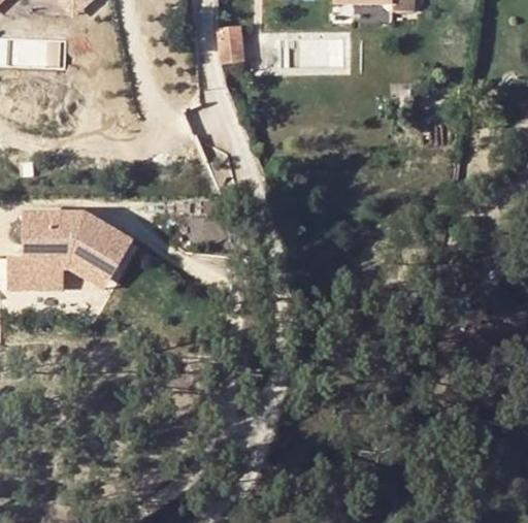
[(73,0),(68,5),(73,10),(85,0),(73,0)]
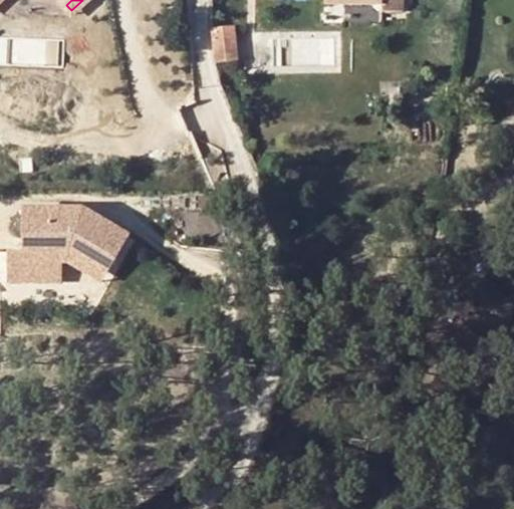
[(381,0),(381,11),(404,10),(403,0),(381,0)]
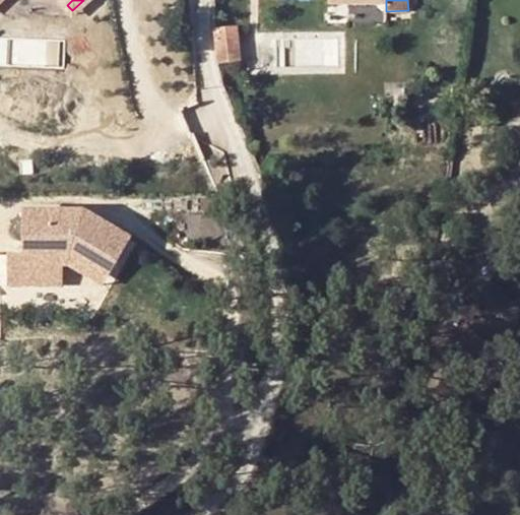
[(214,23),(218,58),(240,55),(237,28),(236,19),(214,23)]
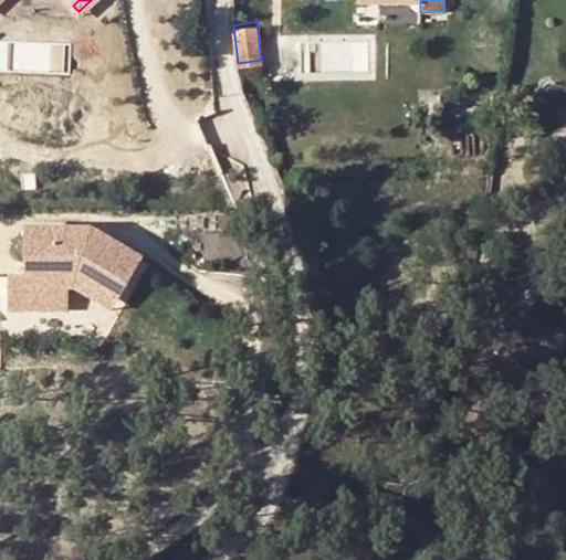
[(91,225),(24,225),(24,272),(8,272),(8,305),(67,305),(67,283),(67,273),(86,274),(119,293),(142,255),(91,225)]
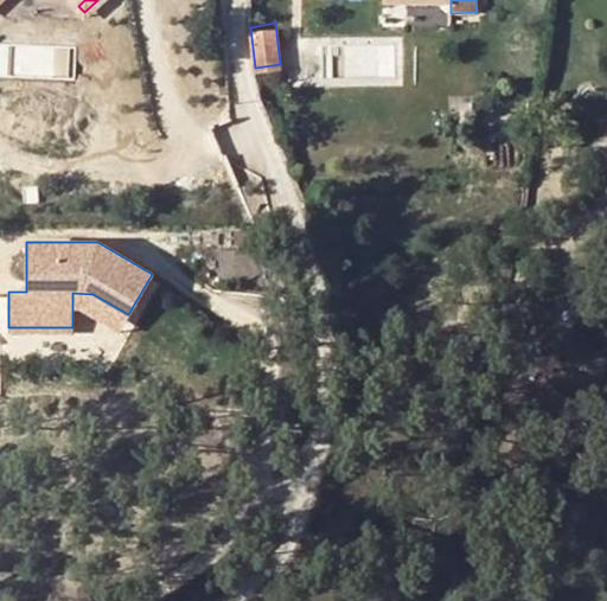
[(93,294),(72,293),(72,304),(80,304),(121,327),(128,314),(93,294)]
